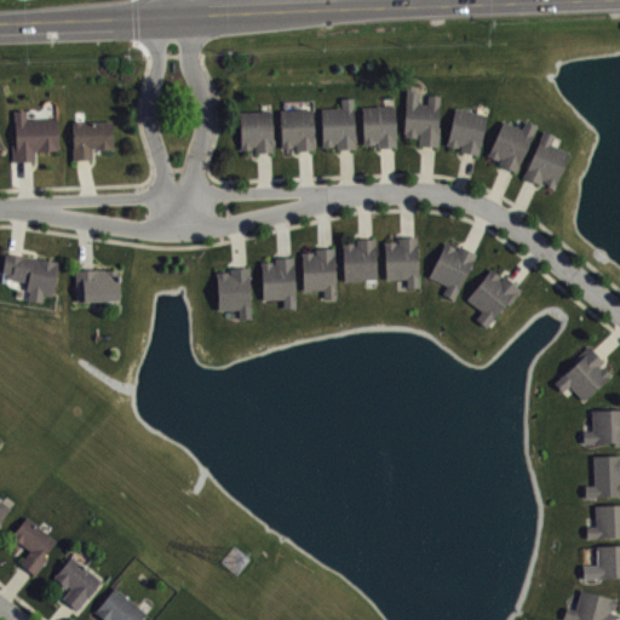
[(405,136),(405,131),(402,131),(406,84),(414,85),(414,90),(418,90),(417,102),(428,103),(428,93),(440,93),(437,125),(438,126),(437,145),(418,143),(418,137),(405,136)]
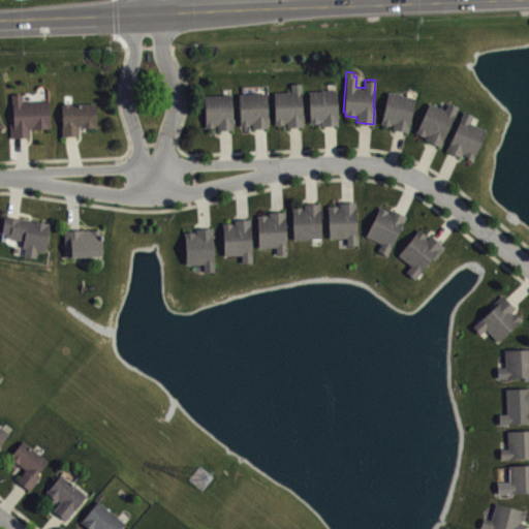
[(274,91),(274,123),(286,123),(286,126),(303,125),(301,82),(290,82),(290,91),(274,91)]
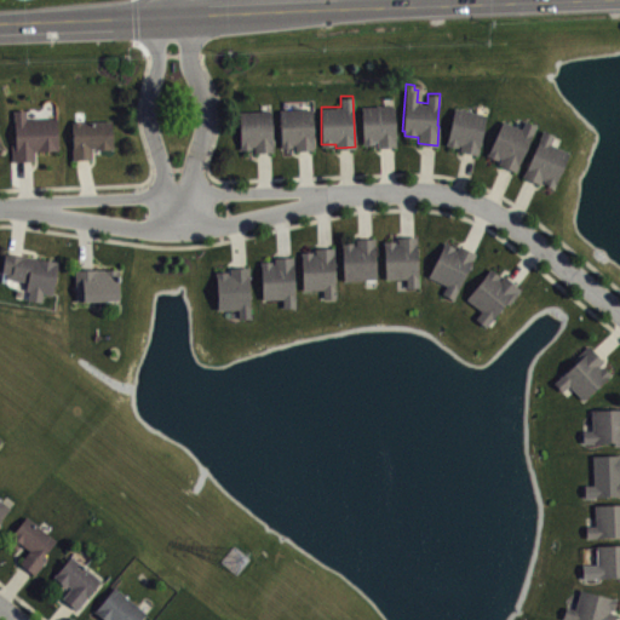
[(362,105),(362,143),(373,143),(373,139),(378,139),(377,145),(396,145),(394,104),(362,105)]
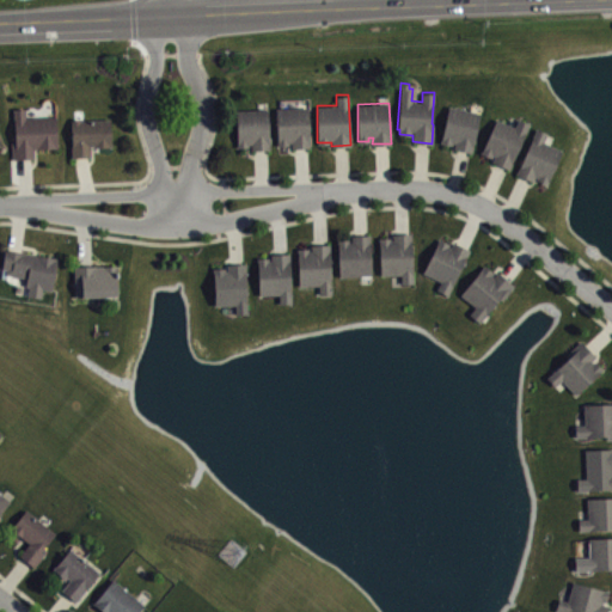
[(448,104),(441,141),(451,144),(451,147),(471,152),(479,111),(448,104)]
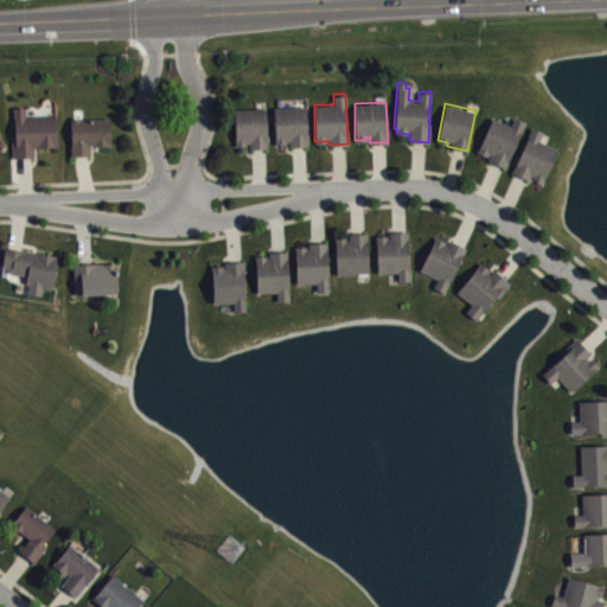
[(274,106),(275,144),(289,144),(289,146),(307,146),(306,104),(274,106)]
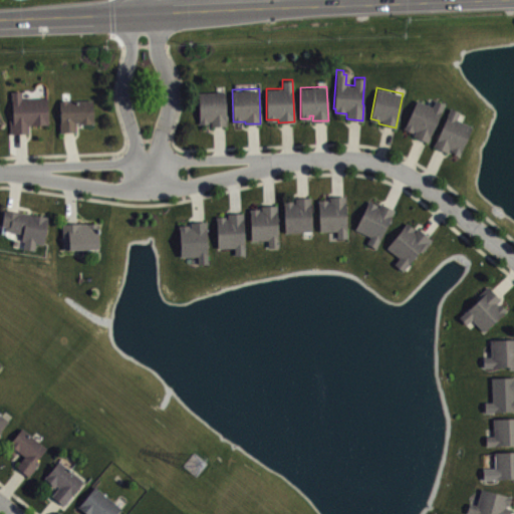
[(11,90),(12,117),(10,117),(11,133),(28,132),(28,124),(48,123),(47,97),(21,98),(21,90),(11,90)]
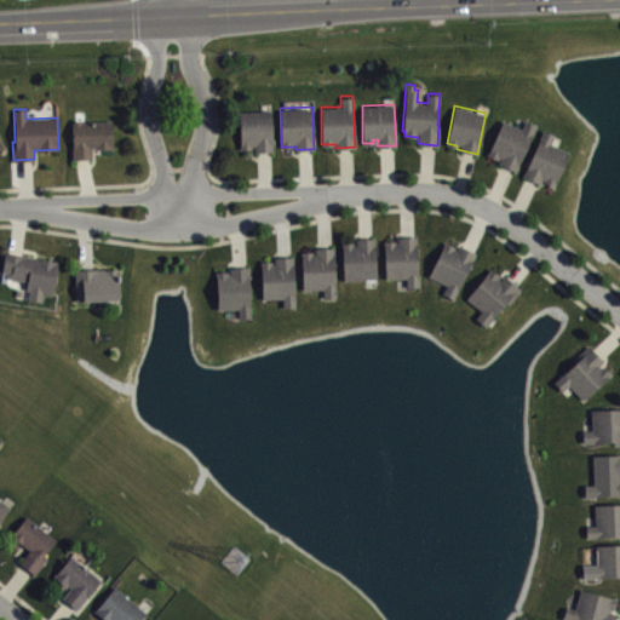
[(237,109),(239,148),(252,148),(252,145),(254,145),(254,150),(273,150),(271,109),(237,109)]
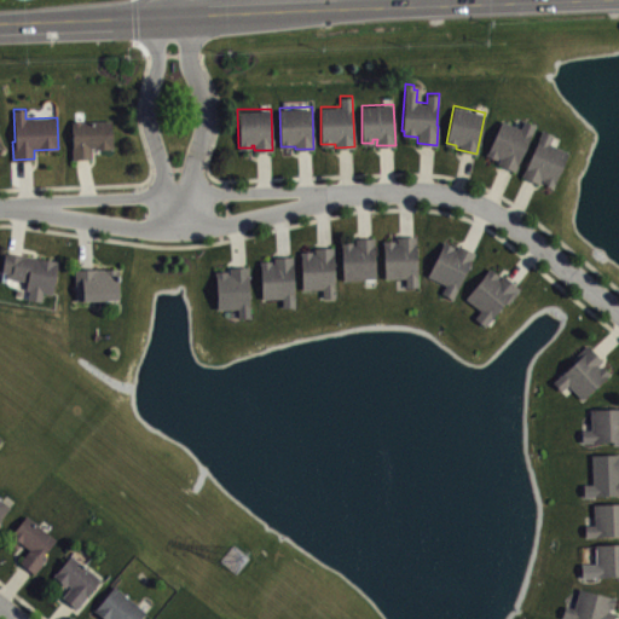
[(502,119),(486,154),(498,160),(498,162),(514,171),(536,123),(525,119),(521,128),(502,119)]
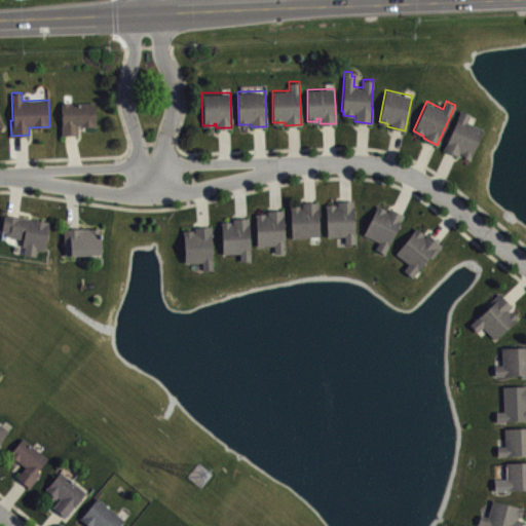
[(61,103),(62,134),(78,134),(78,125),(96,124),(95,102),(61,103)]
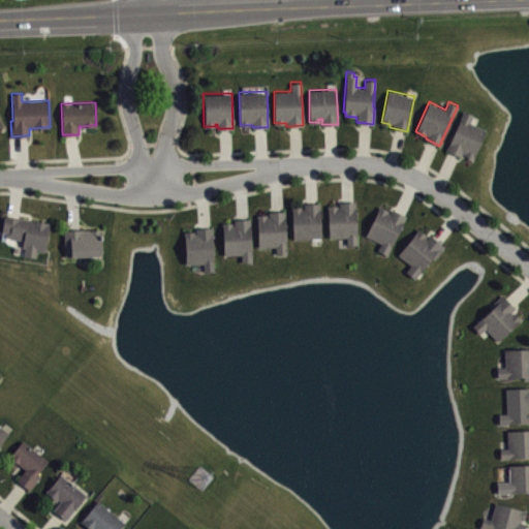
[(464,110),(445,150),(461,156),(462,153),(472,159),(486,128),(469,122),(473,113),(464,110)]
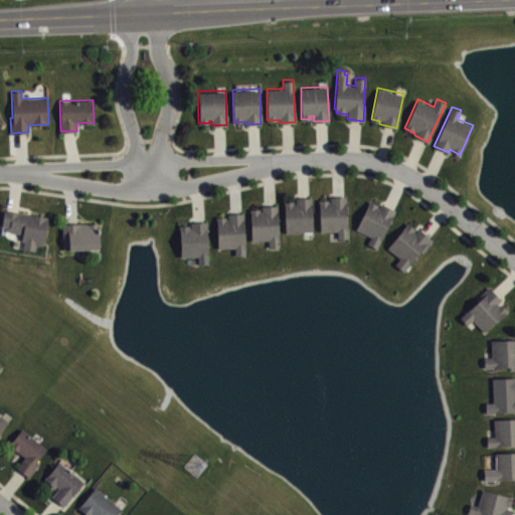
[(319,199),(320,230),(337,230),(338,237),(347,238),(346,196),(331,196),(331,201),(329,201),(329,198),(319,199)]
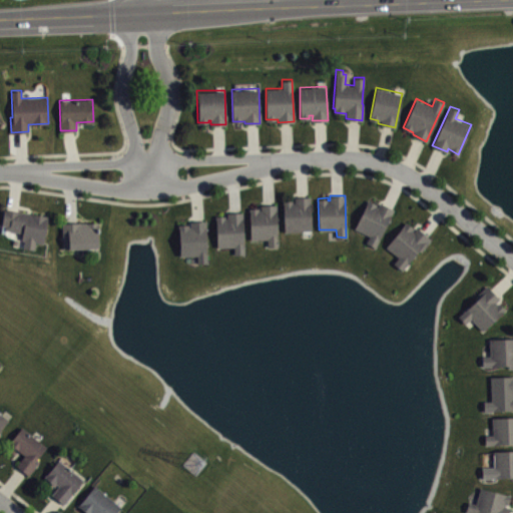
[(283,199),(284,230),(311,230),(310,196),(295,196),(295,201),(293,201),(293,199),(283,199)]
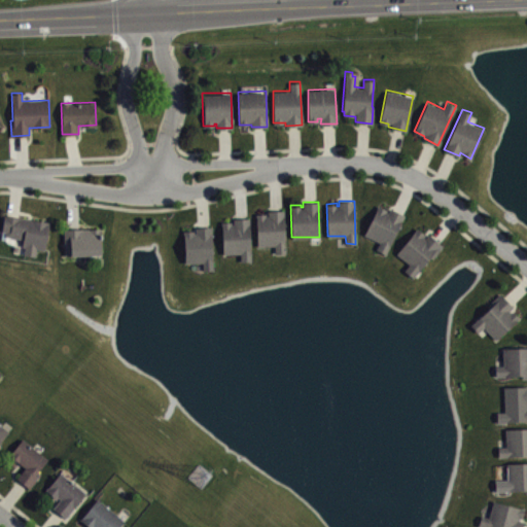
[(378,204),(387,209),(386,210),(388,212),(390,207),(403,214),(385,253),(376,248),(379,242),(363,234),(378,204)]
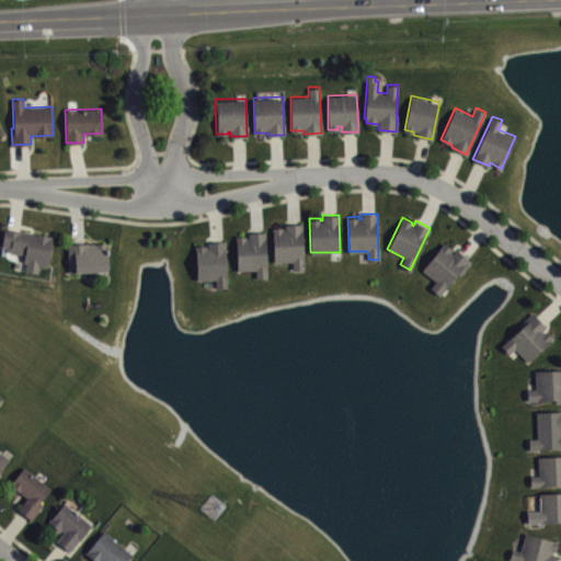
[(272,227),(274,261),(292,261),(292,268),(304,268),(302,222),(285,224),(285,229),(283,229),(283,227),(272,227)]
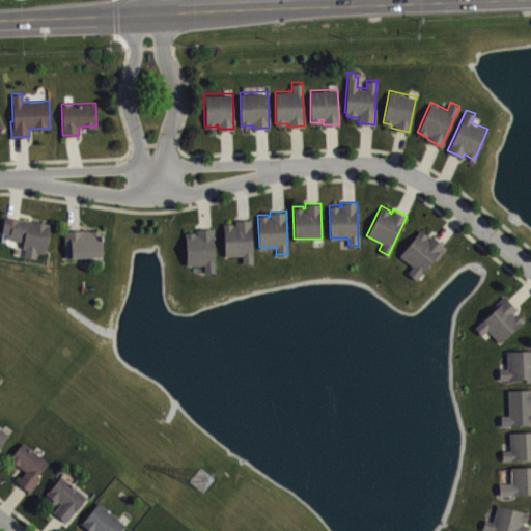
[(4,215),(2,232),(6,233),(5,238),(23,241),(22,247),(25,248),(24,255),(35,257),(36,250),(46,251),(50,223),(4,215)]
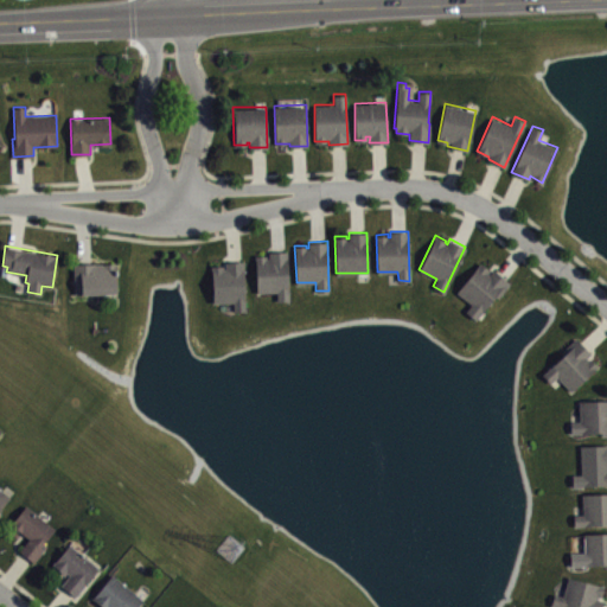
[(255,255),(256,293),(276,292),(276,300),(288,300),(287,250),(269,250),(269,257),(267,257),(267,254),(255,255)]
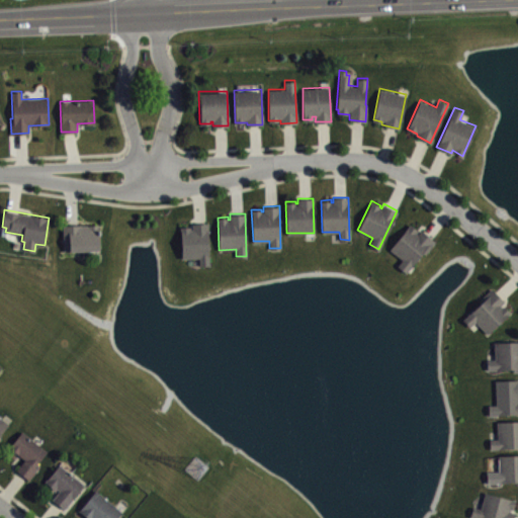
[(180,227),(181,258),(198,258),(198,265),(208,264),(207,223),(192,223),(192,229),(190,229),(190,227),(180,227)]
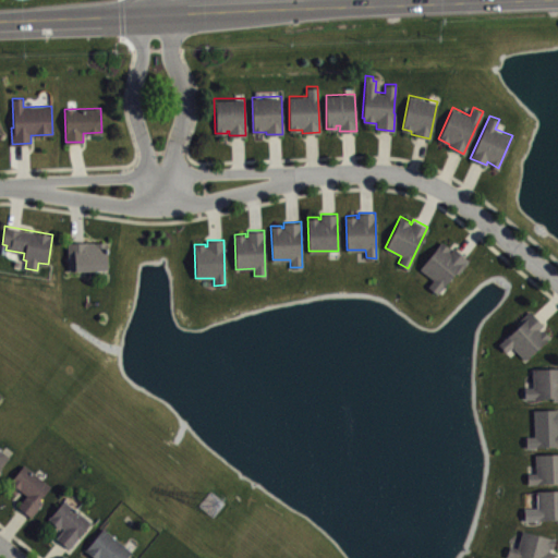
[(68,242),(69,269),(107,268),(107,241),(68,242)]
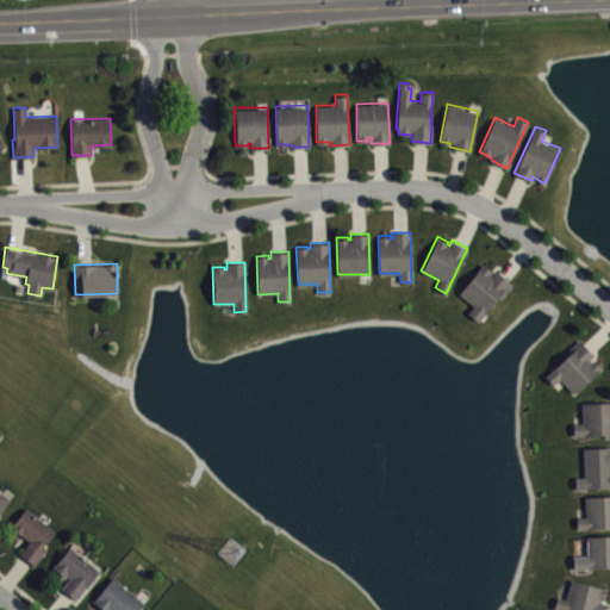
[(458,293),(481,263),(493,273),(496,271),(512,284),(500,298),(497,297),(477,321),(466,311),(473,305),(458,293)]
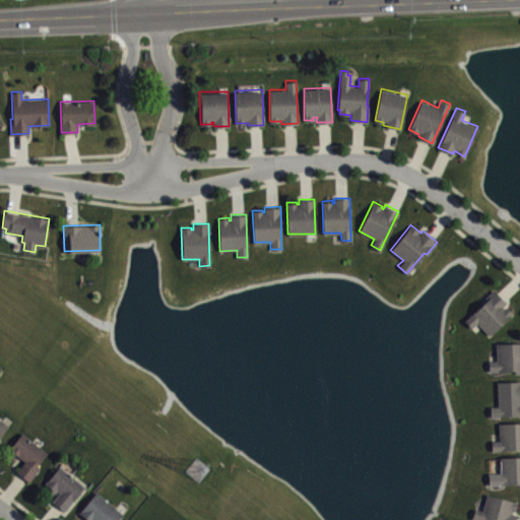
[(464,319),(470,327),(476,322),(490,334),(512,313),(506,306),(503,306),(506,302),(494,288),(480,300),(483,302),(464,319)]
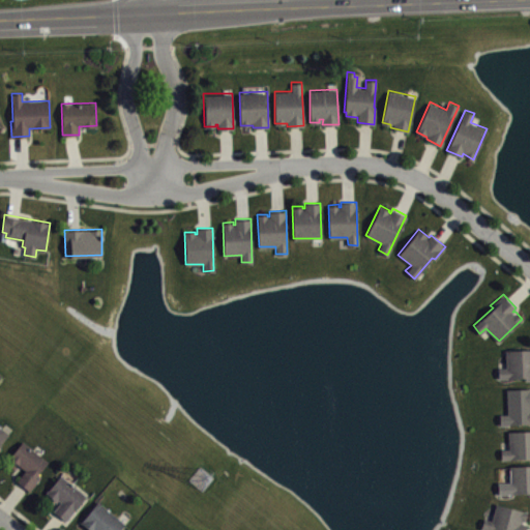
[(529,348),(505,349),(506,367),(498,367),(498,378),(525,377),(525,380),(529,379),(529,348)]
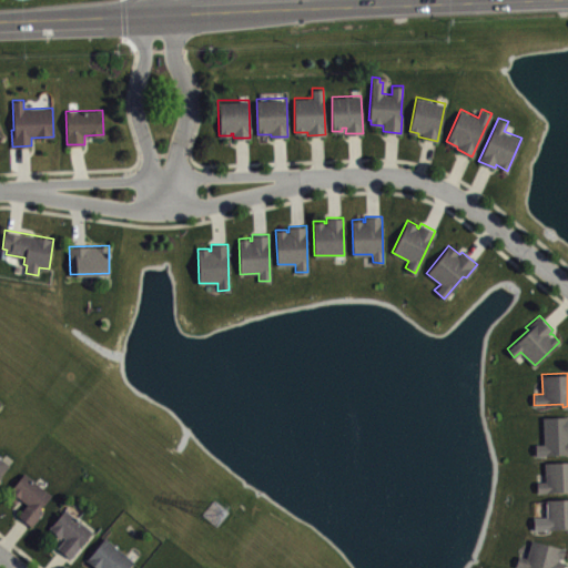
[(567,415),(543,417),(544,443),(536,443),(535,455),(567,453),(567,415)]
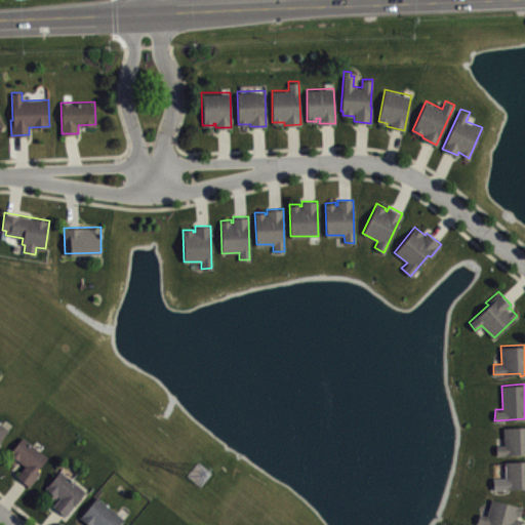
[(0,450),(13,436),(0,423),(0,450)]
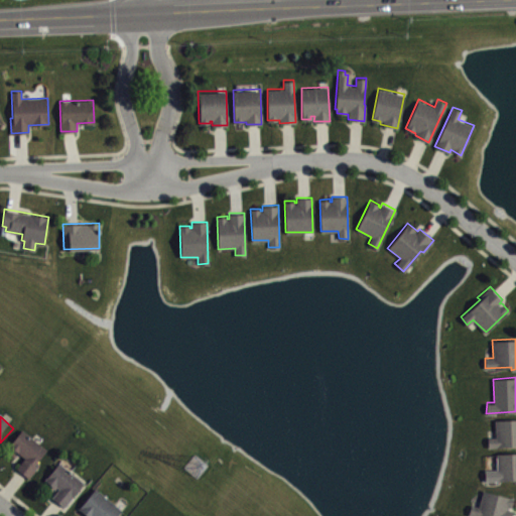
[(515,417),(495,419),(496,435),(487,436),(488,446),(515,445),(515,417)]
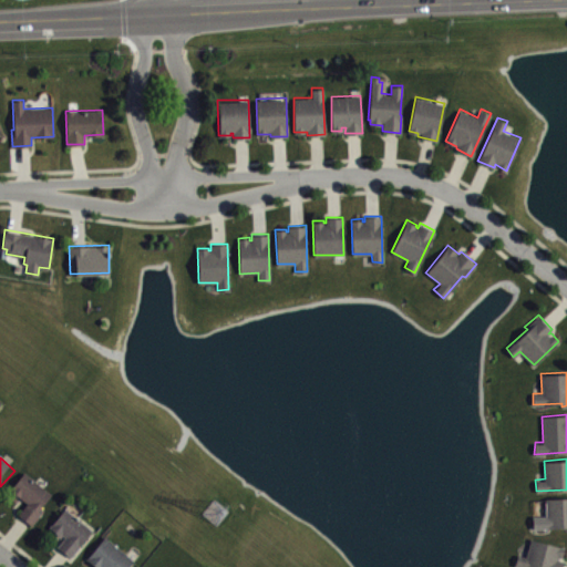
[(24,471),(10,488),(27,502),(19,513),(31,524),(41,511),(38,509),(51,493),(24,471)]
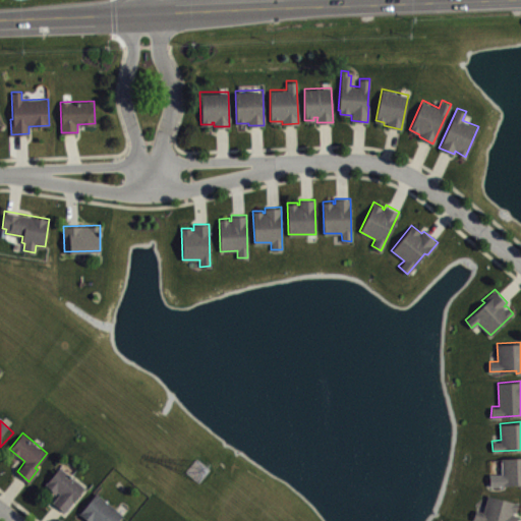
[(520,456),(501,457),(501,472),(488,473),(488,484),(520,482),(520,456)]
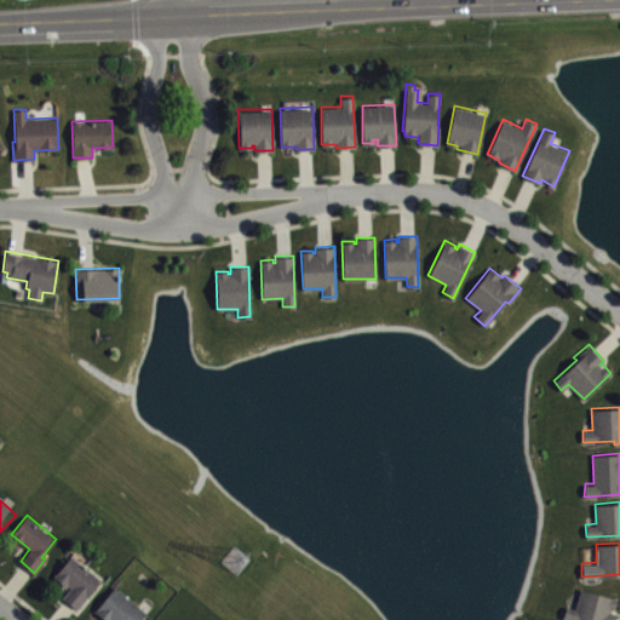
[(53,575),(70,555),(99,578),(76,608),(62,597),(72,586),(68,585),(67,586),(53,575)]
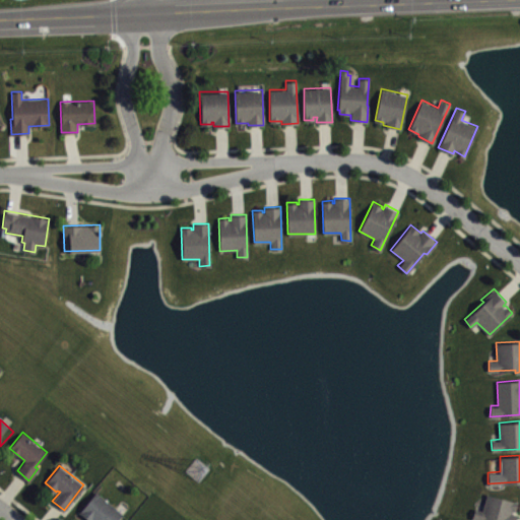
[(95,492),(79,511),(88,519),(116,519),(122,513),(95,492)]
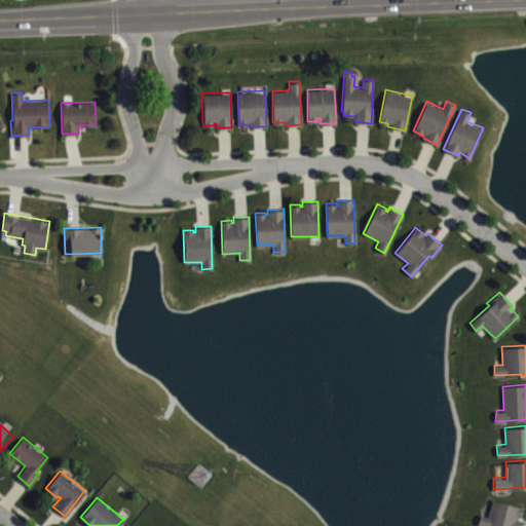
[(492,498),(487,516),(480,514),(477,524),(484,525),(521,525),(523,520),(518,519),(519,516),(520,517),(523,506),(492,498)]
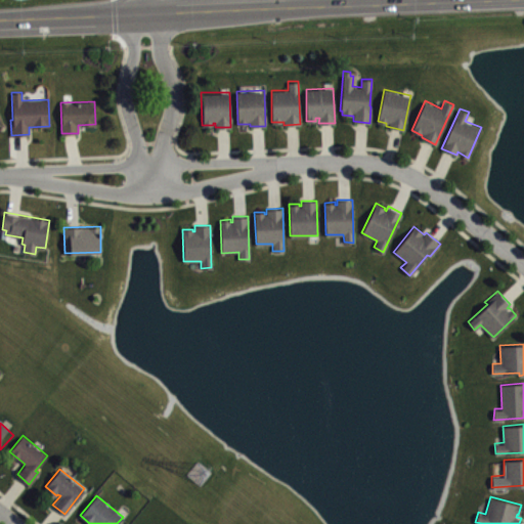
All buildings are outlined.
